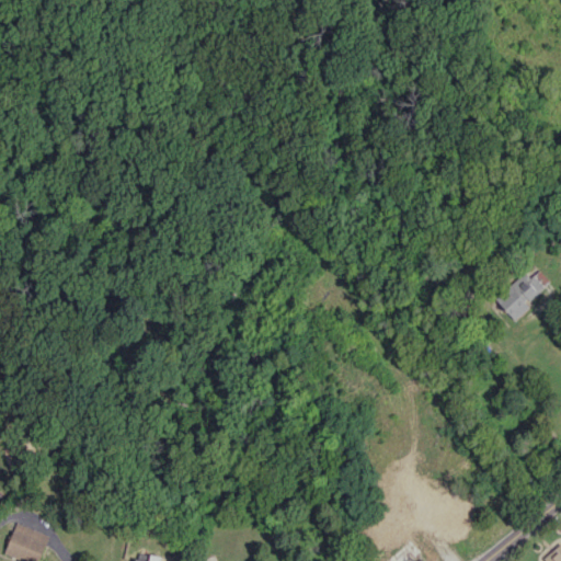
[(495,295),(513,319),(529,307),(525,300),(549,283),(539,268),(528,277),(526,273),(495,295)]
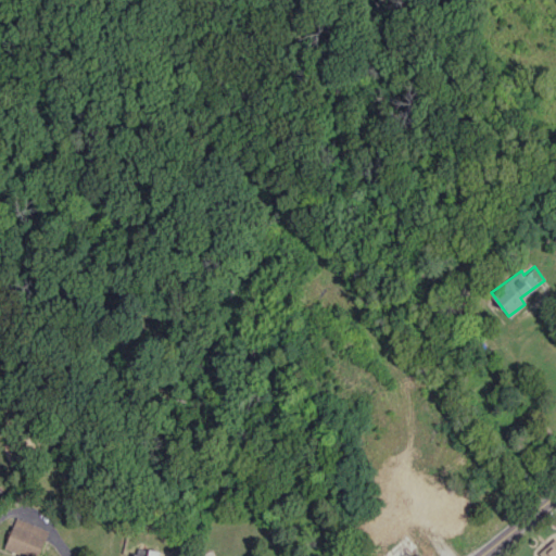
[(32,555),(38,555),(49,529),(15,517),(4,546),(32,555)]
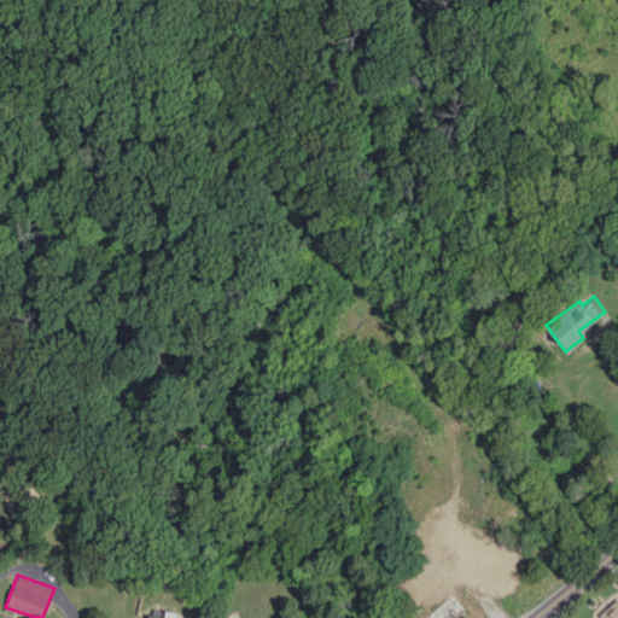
[(454,617),(466,607),(450,592),(425,616),(427,617),(454,617)]
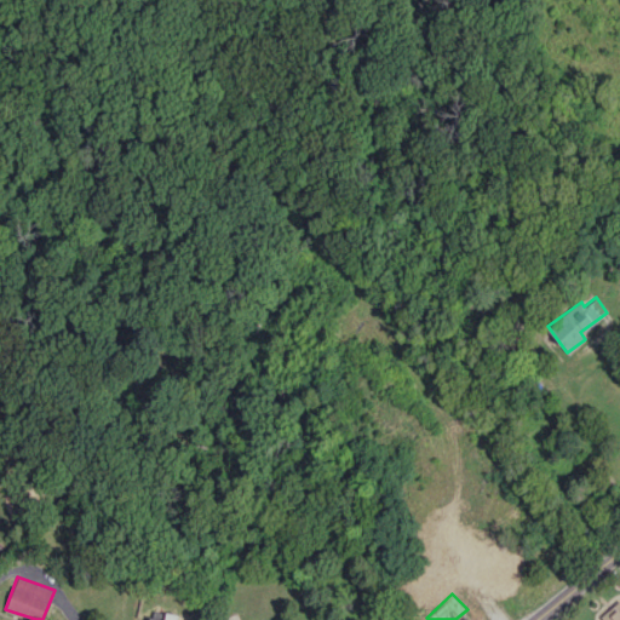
[(602,619),(619,619),(619,600),(600,616),(602,619)]
